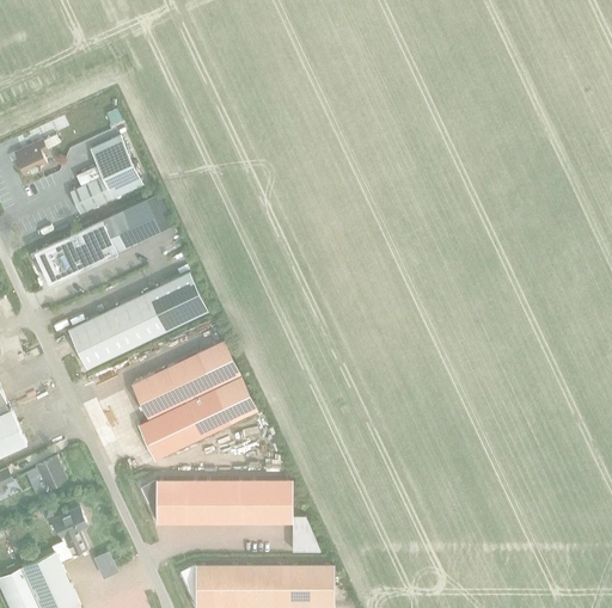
[(115,121),(122,117),(111,94),(104,98),(108,104),(103,106),(106,115),(111,112),(115,121)]
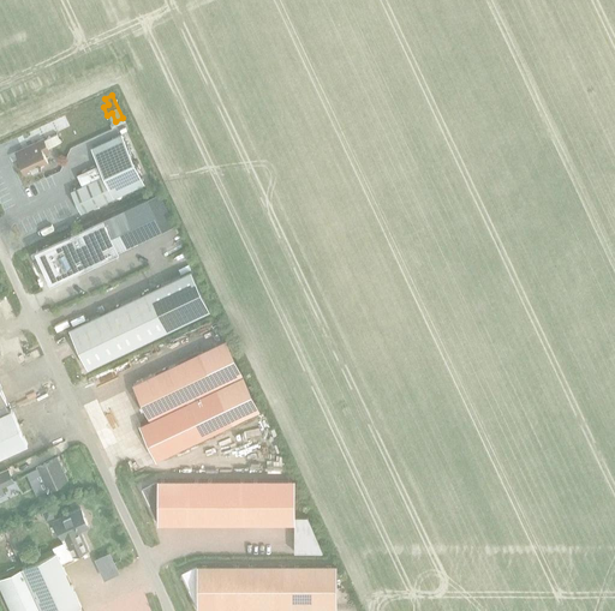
[(33,173),(34,177),(41,173),(40,169),(48,166),(43,155),(48,153),(47,151),(60,145),(57,137),(43,143),(43,142),(17,155),(21,162),(19,163),(25,177),(33,173)]
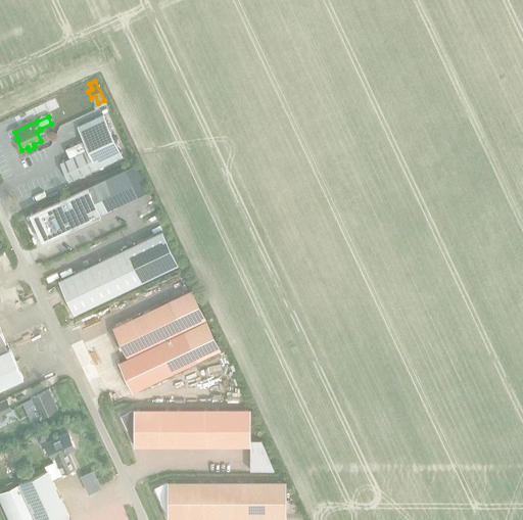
[(59,164),(68,184),(123,158),(103,116),(77,129),(88,151),(86,152),(86,150),(68,158),(69,160),(59,164)]
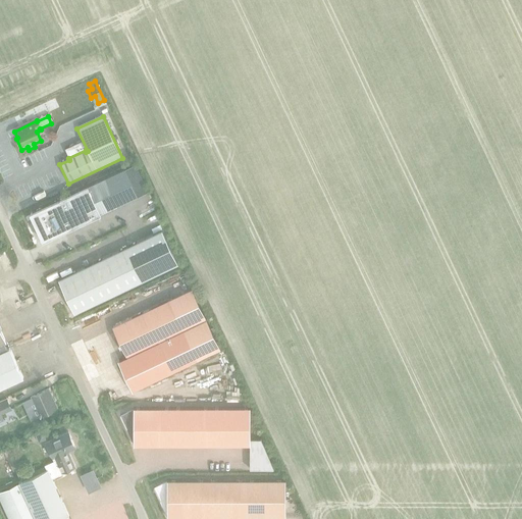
[(68,158),(86,150),(82,143),(64,151),(68,158)]
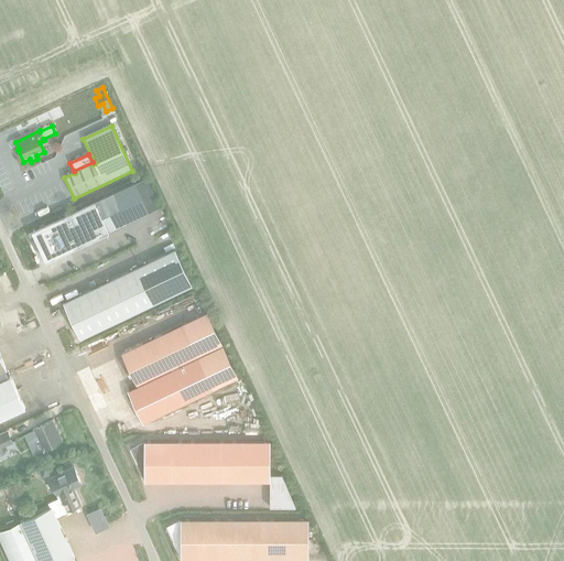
[(34,232),(49,262),(149,215),(134,184),(34,232)]
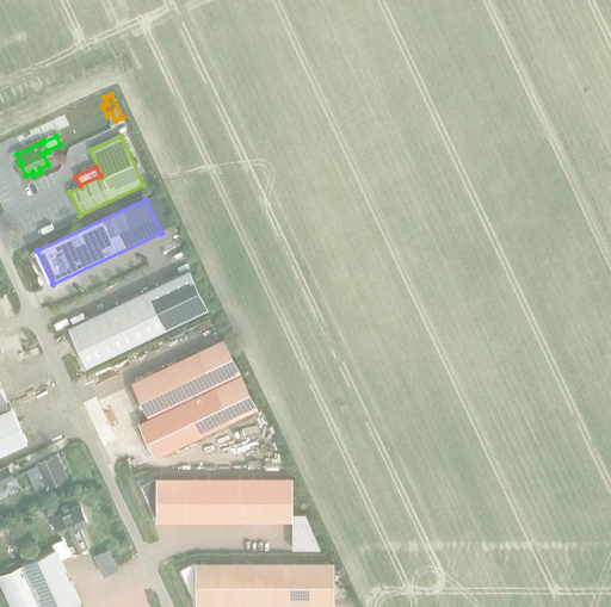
[(190,272),(168,282),(187,321),(208,310),(190,272)]
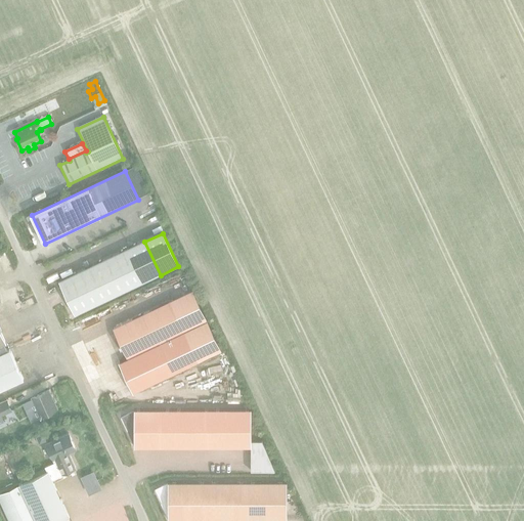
[(144,242),(127,250),(143,284),(161,275),(144,242)]
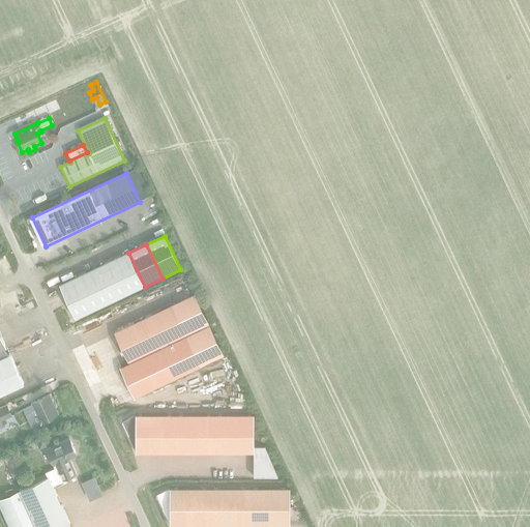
[(112,261),(127,295),(145,287),(128,253),(112,261)]
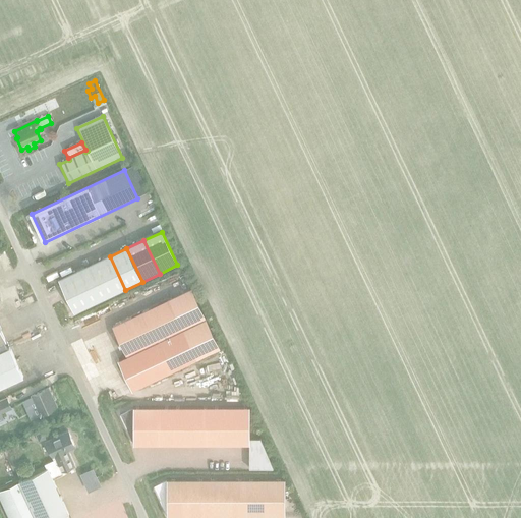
[(109,298),(125,290),(110,256),(94,264),(93,265),(109,298)]
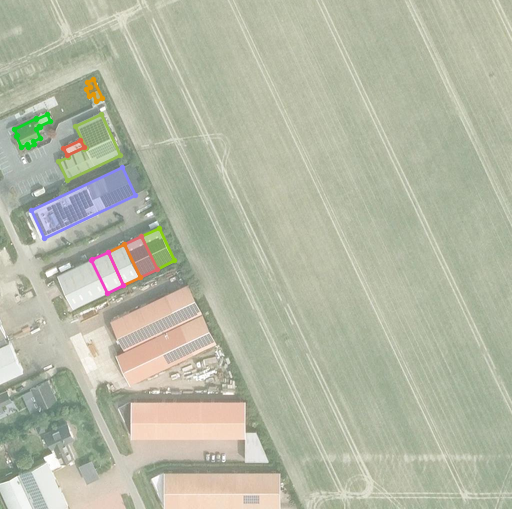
[(107,293),(91,260),(57,276),(73,309),(107,293)]
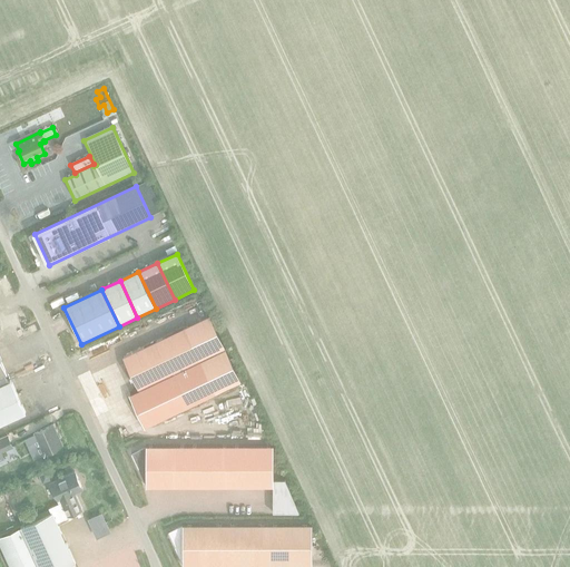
[(209,318),(123,359),(139,392),(129,397),(145,429),(242,384),(209,318)]
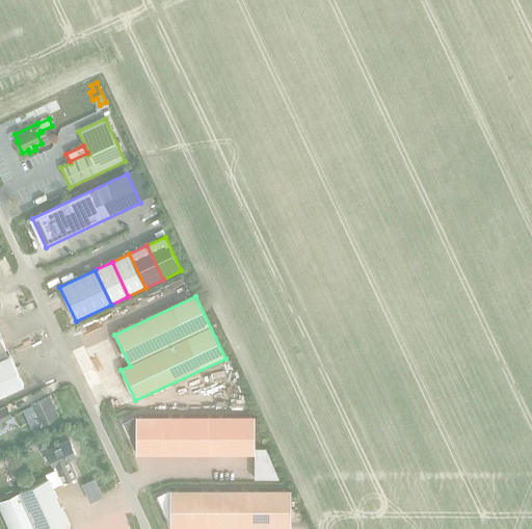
[(0,361),(0,398),(24,388),(9,356),(5,359),(0,361)]
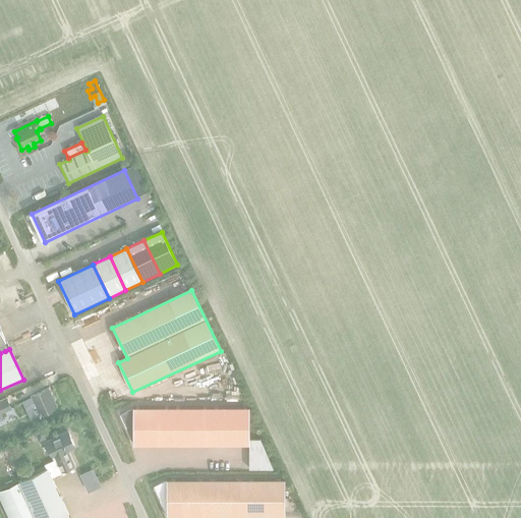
[(53,400),(52,401),(50,396),(51,396),(48,390),(32,398),(40,416),(57,409),(53,400)]
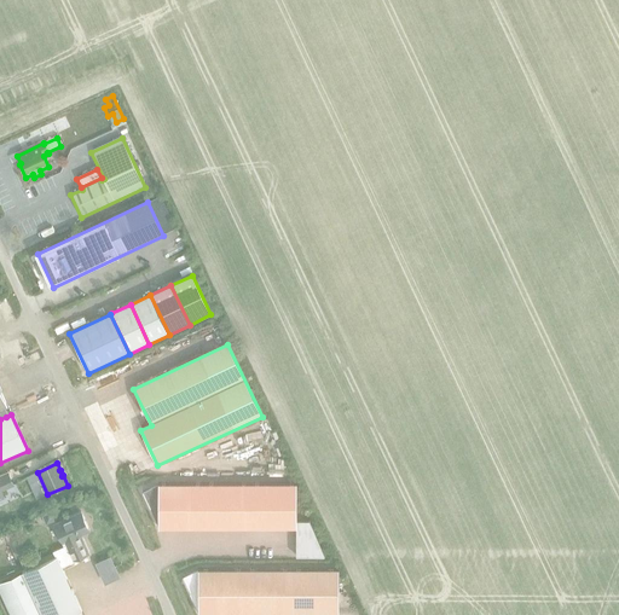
[(9,474),(0,477),(0,493),(15,487),(9,474)]
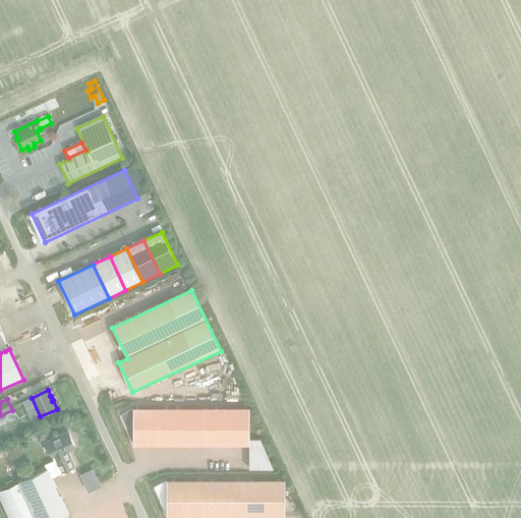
[(249,409),(133,409),(133,410),(120,416),(120,415),(119,415),(130,439),(133,439),(133,446),(248,446),(250,446),(250,440),(249,409)]
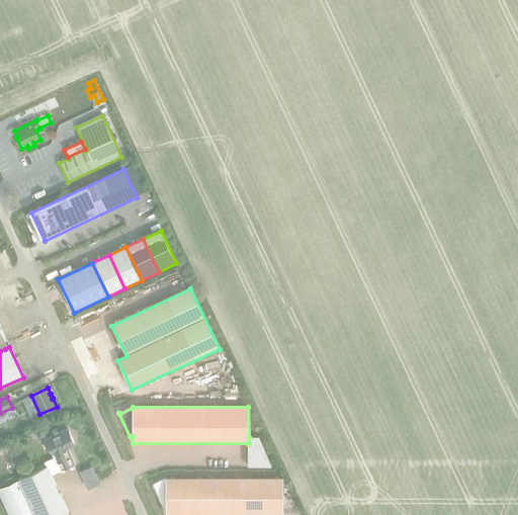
[(68,431),(46,441),(53,456),(55,455),(56,459),(46,464),(47,467),(48,467),(52,476),(75,465),(69,453),(68,453),(66,450),(75,446),(68,431)]
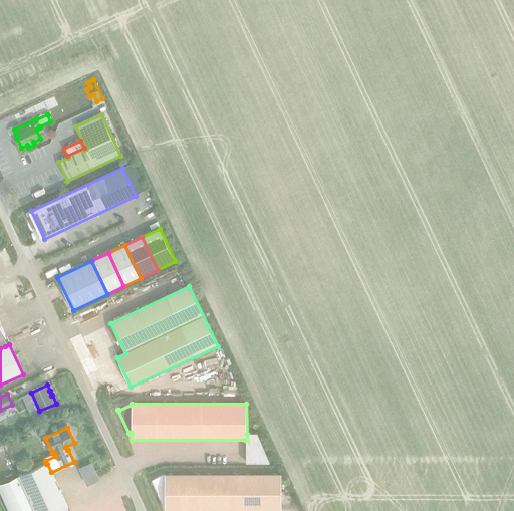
[(245,440),(246,464),(269,463),(256,434),(247,434),(247,440),(245,440)]
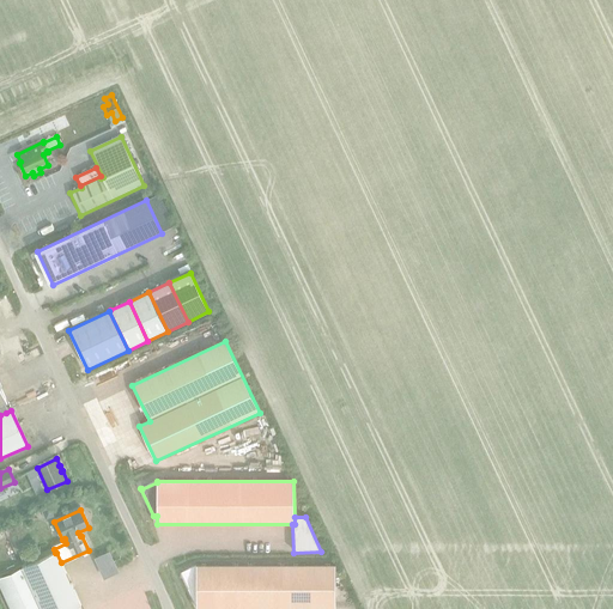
[(0,533),(0,544),(0,546),(11,541),(6,530),(0,533)]
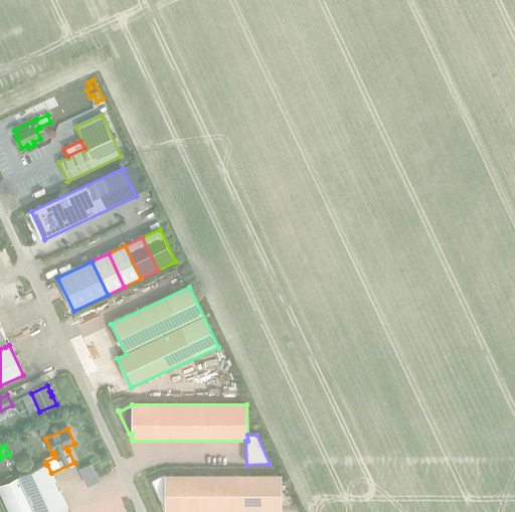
[(68,511),(50,473),(47,465),(46,465),(1,486),(13,511),(68,511)]
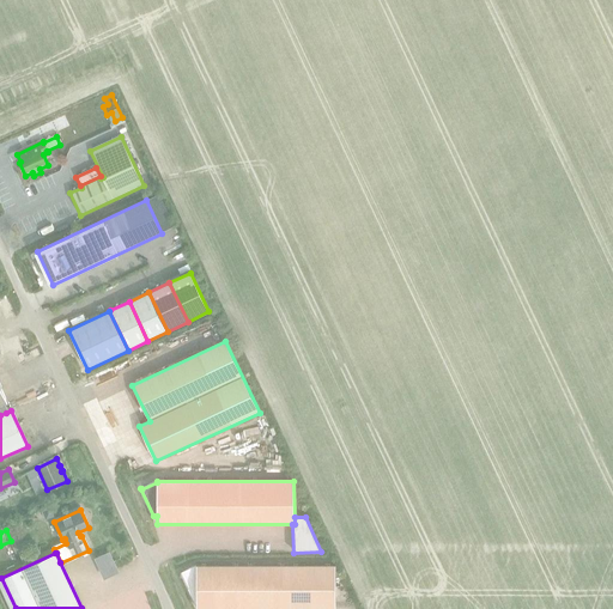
[(311,608),(311,565),(289,566),(289,608),(311,608)]
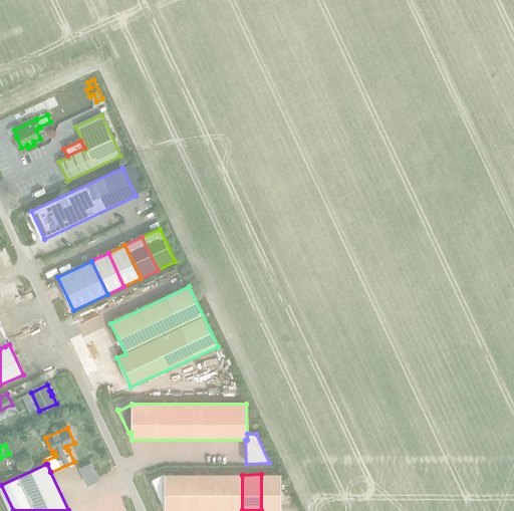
[(261,474),(261,510),(281,510),(280,474),(261,474)]
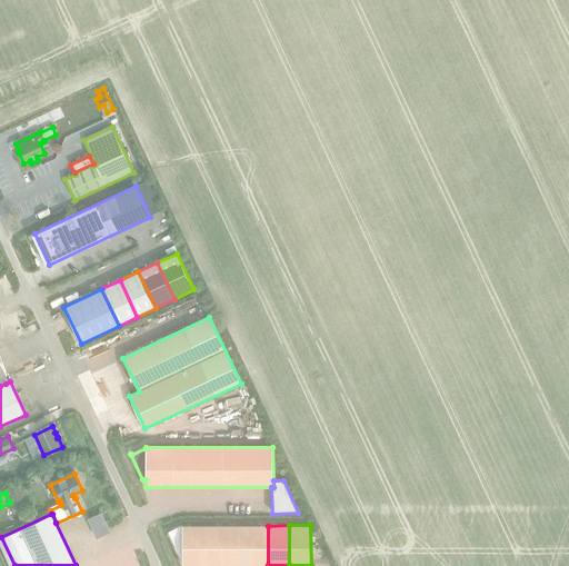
[(203,565),(203,526),(182,526),(182,565),(203,565)]
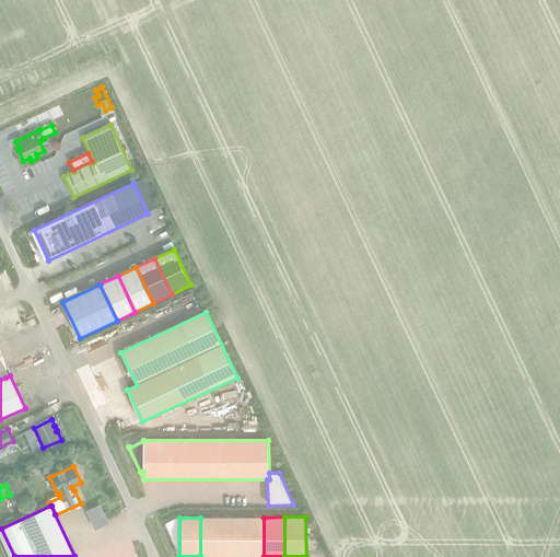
[(221,556),(221,518),(200,518),(200,556),(221,556)]
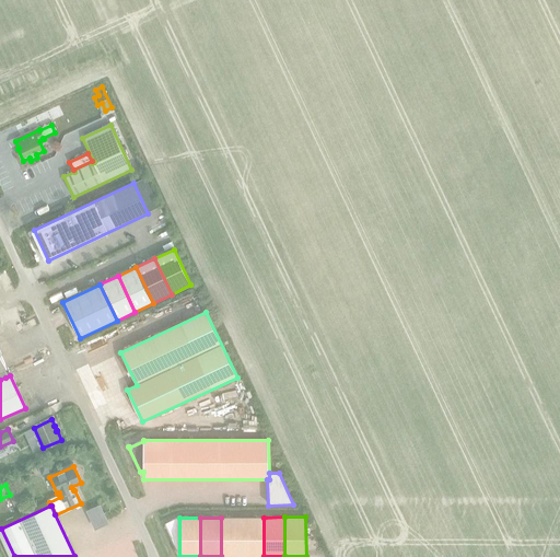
[(243,556),(243,518),(221,518),(221,556),(243,556)]
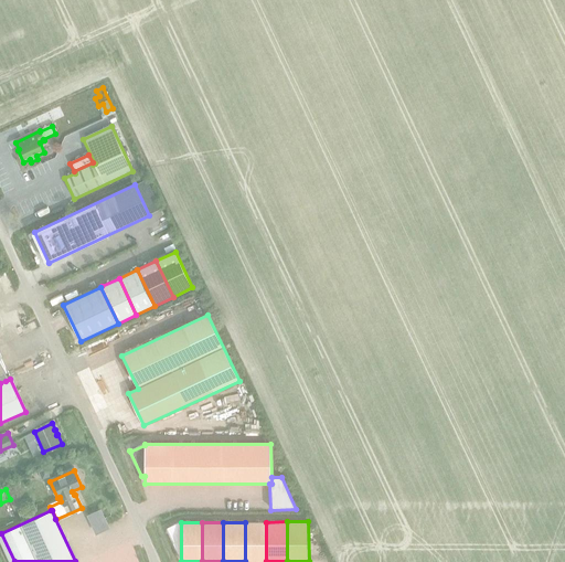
[(266,561),(266,522),(245,522),(245,561),(266,561)]
